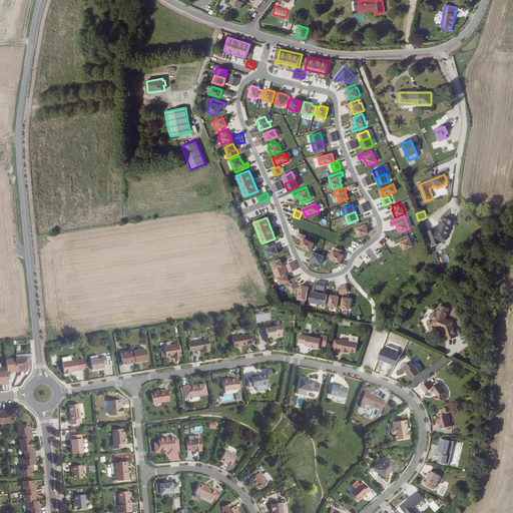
[(370,223),(368,219),(354,224),(359,237),(368,234),(366,229),(367,228),(365,224),(370,223)]
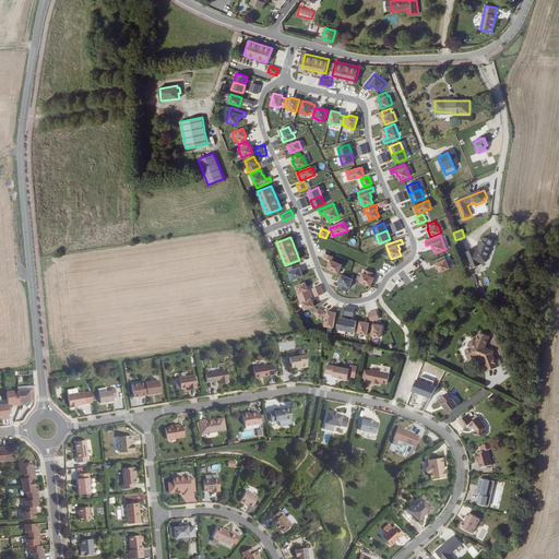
[(484,262),(492,242),(486,239),(483,245),(480,244),(478,248),(479,248),(474,251),(474,249),(467,252),(473,268),(477,265),(477,264),(484,262)]
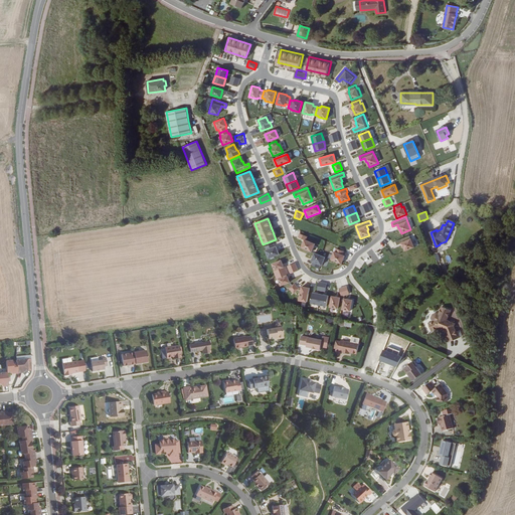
[(301,247),(312,251),(315,243),(306,240),(307,236),(300,233),(298,237),(305,240),(301,247)]
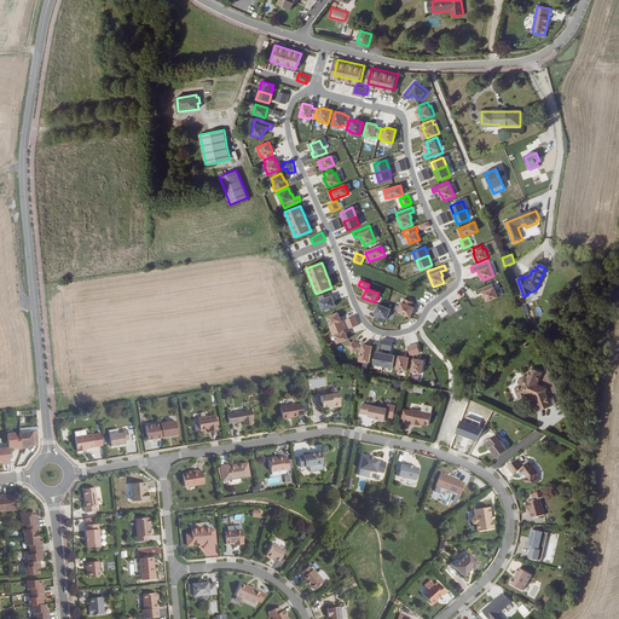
[(498,298),(492,282),(475,289),(478,293),(482,291),(484,296),(485,295),(487,301),(498,298)]
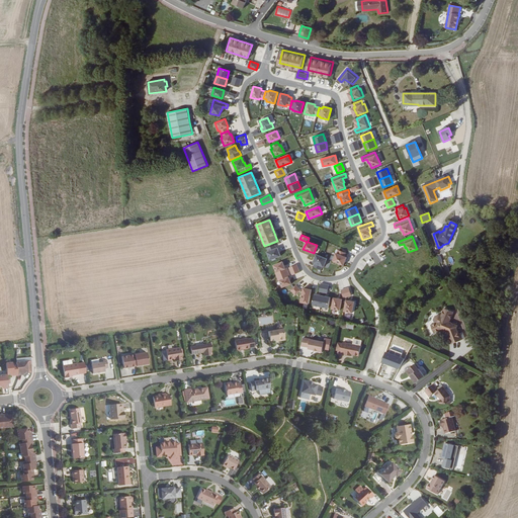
[(274,245),(267,248),(268,251),(267,252),(270,260),(280,256),(277,248),(276,248),(274,245)]
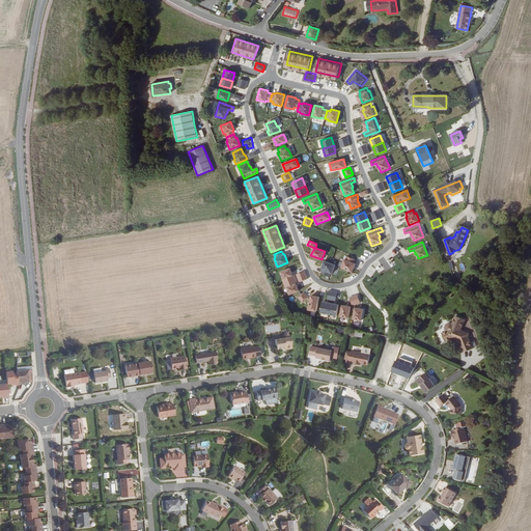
[(353,262),(354,259),(346,256),(345,259),(344,259),(341,268),(352,272),(355,263),(353,262)]
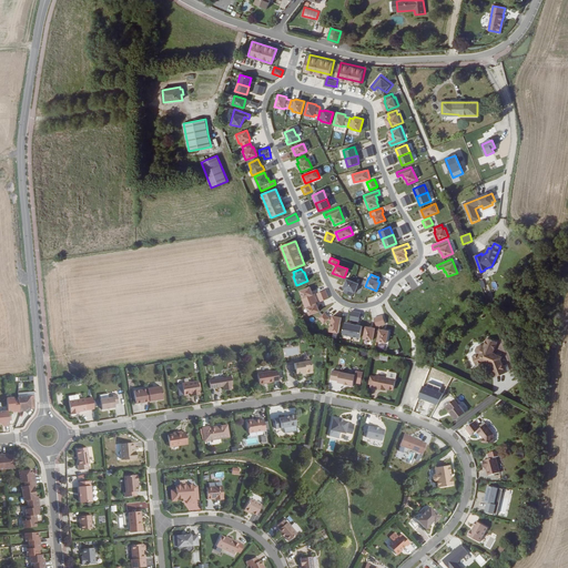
[(358,284),(347,280),(343,287),(345,288),(343,292),(352,295),(353,292),(355,293),(358,284)]
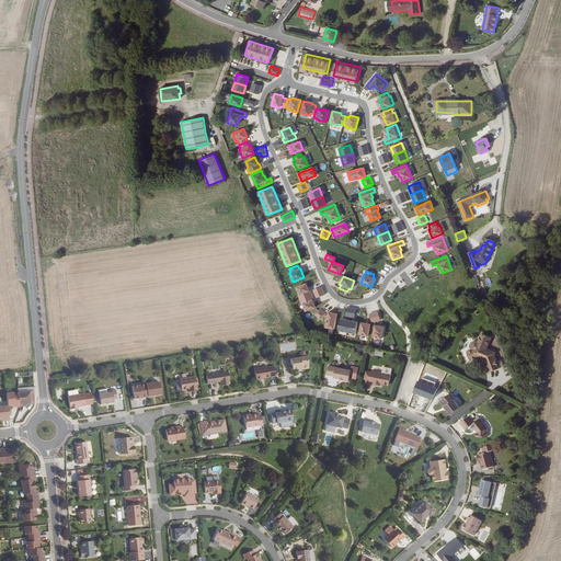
[(299,299),(311,295),(310,290),(308,290),(306,284),(296,287),(299,295),(298,295),(299,299)]
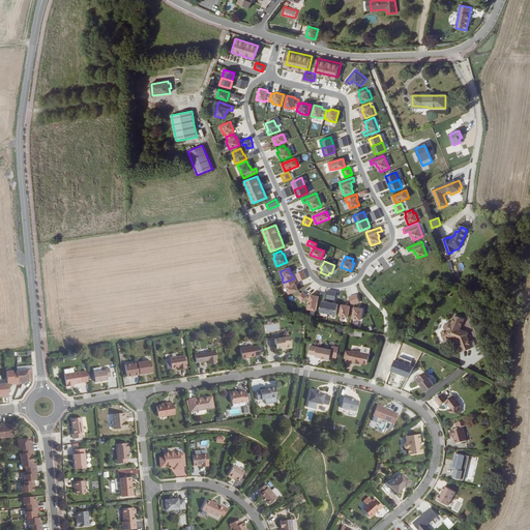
[(296,283),(294,278),(283,283),(285,288),(286,287),(289,294),(297,290),(295,284),(296,283)]
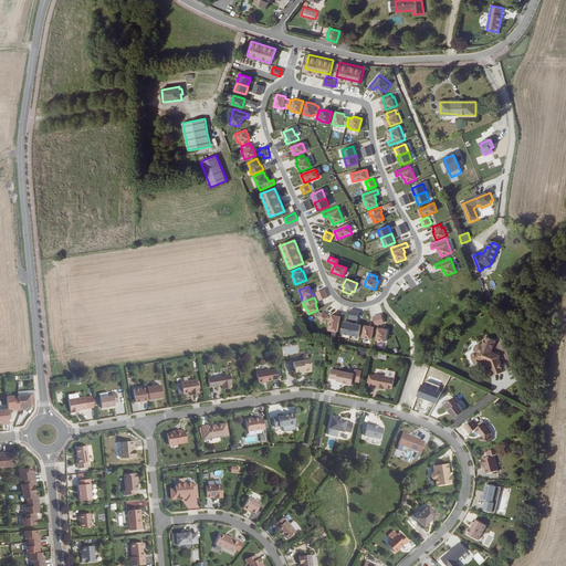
[(316,317),(322,323),(328,317),(323,311),(316,317)]
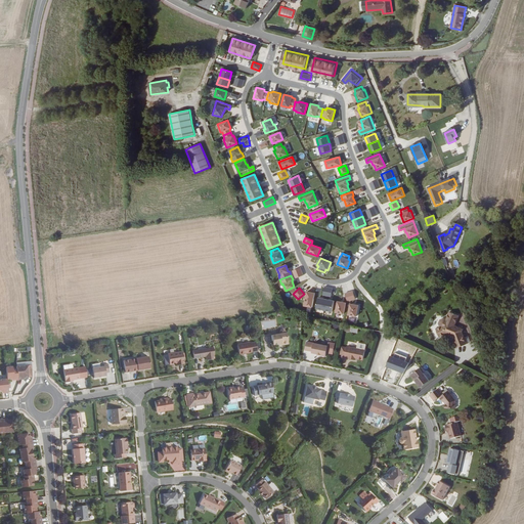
[(312,307),(314,294),(307,292),(304,306),(312,307)]
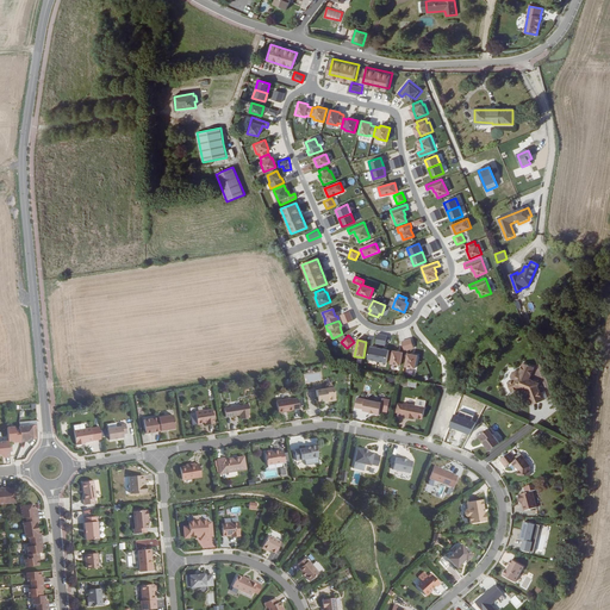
[(377,361),(379,349),(369,347),(367,360),(377,361)]
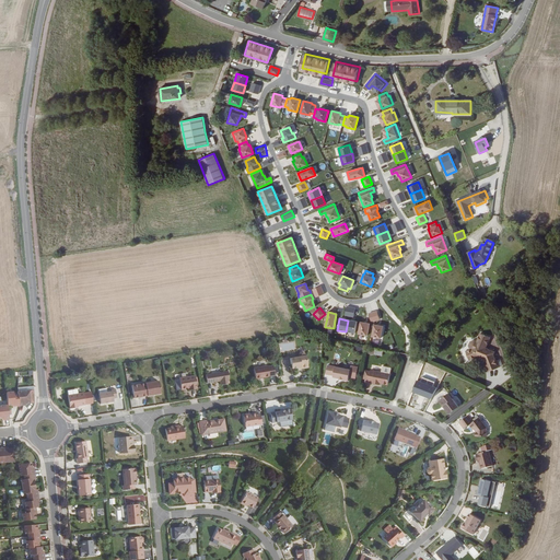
[(348,321),(346,331),(354,334),(357,322),(348,321)]
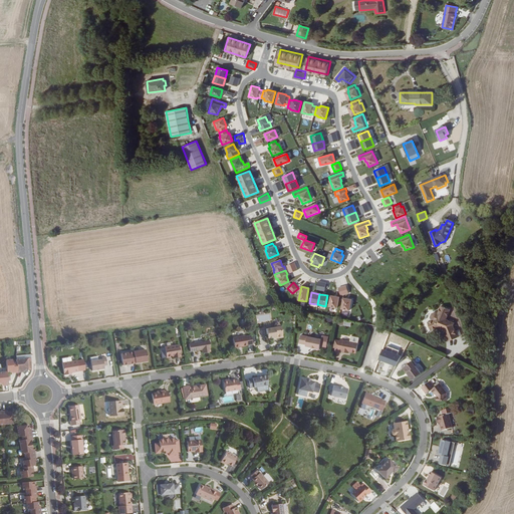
[(339,297),(330,296),(328,306),(336,308),(339,297)]
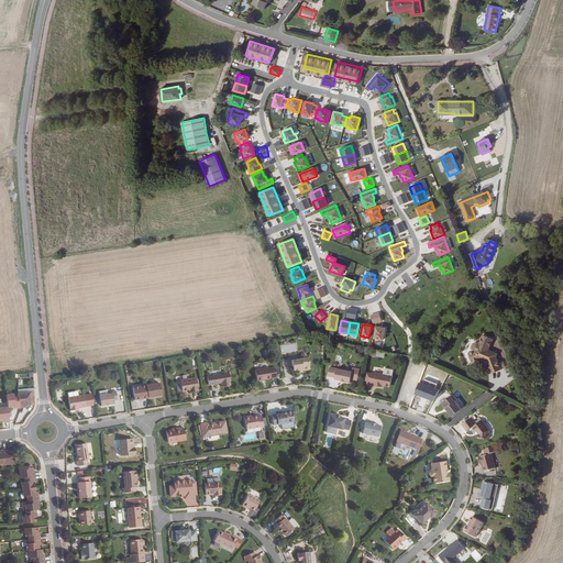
[(385,329),(376,327),(373,339),(383,340),(385,329)]
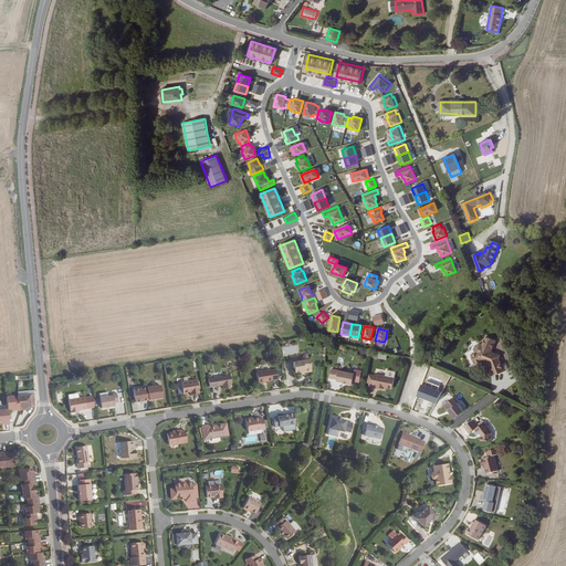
[(499,358),(500,355),(491,352),(495,341),(485,336),(482,345),(479,344),(475,345),(473,349),(475,353),(471,355),(474,364),(483,360),(490,363),(489,365),(493,376),(504,371),(499,358)]
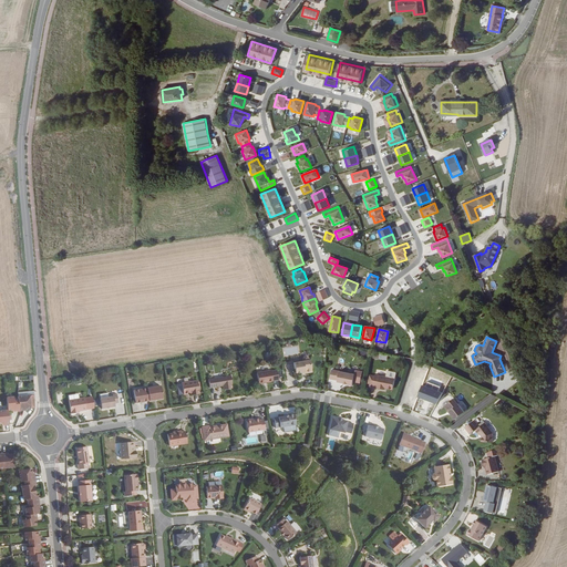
[(294,362),(295,373),(301,372),(305,372),(306,373),(310,372),(311,371),(310,360),(308,360),(308,358),(307,357),(303,357),(302,359),(302,361),(294,362)]
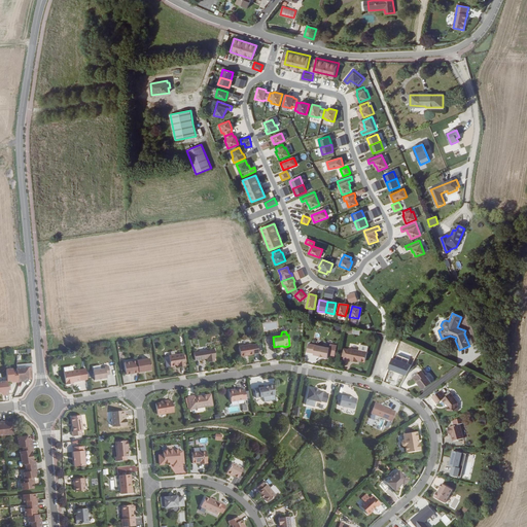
[(238,347),(240,356),(253,354),(258,353),(256,344),(251,345),(251,344),(238,347)]
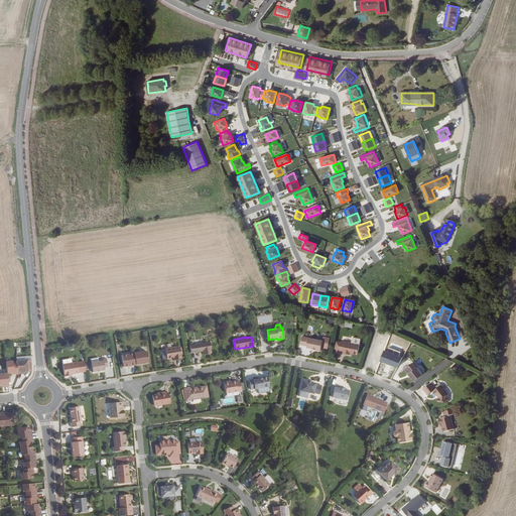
[(302,337),(300,345),(307,346),(307,347),(312,348),(316,349),(315,350),(320,351),(324,341),(302,337)]
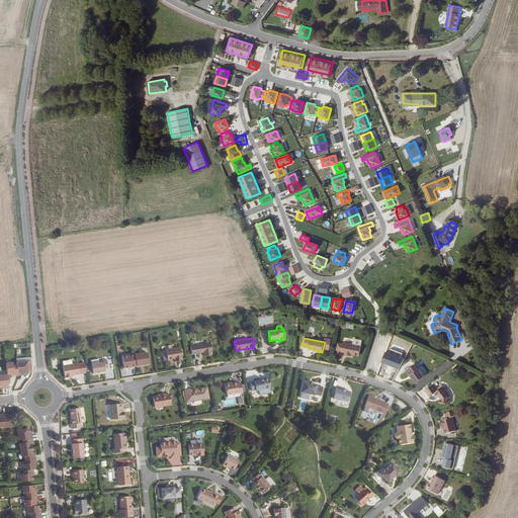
[(345,353),(344,354),(351,356),(352,353),(353,354),(354,355),(357,356),(358,355),(359,355),(361,346),(343,342),(341,352),(345,353)]
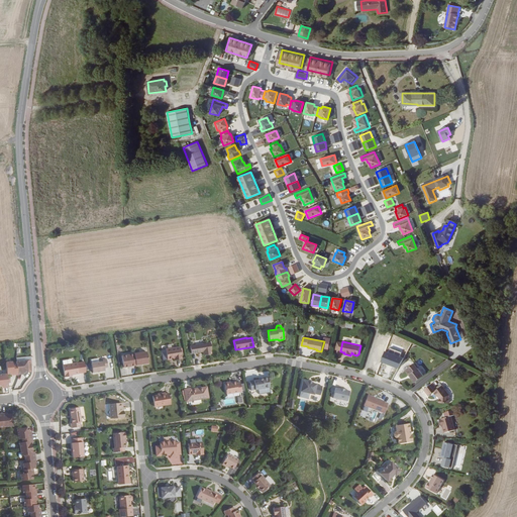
[(190,346),(191,353),(203,351),(204,355),(211,354),(210,350),(211,350),(210,342),(190,346)]
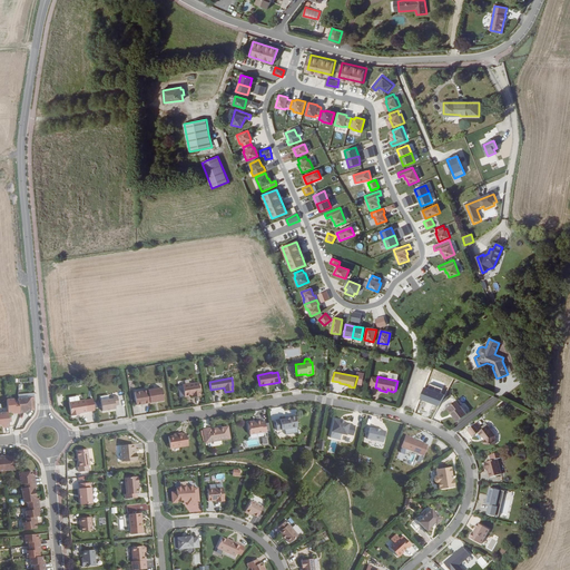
[(192,397),(200,395),(198,382),(182,385),(184,396),(192,395),(192,397)]
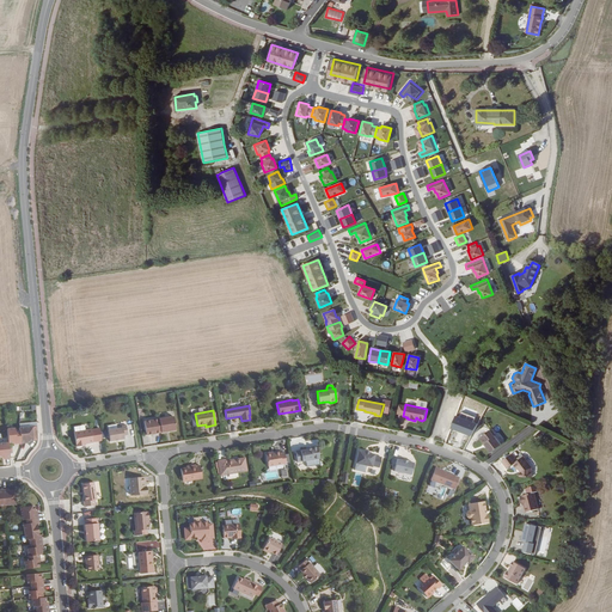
[(144,421),(146,435),(176,430),(173,416),(144,421)]
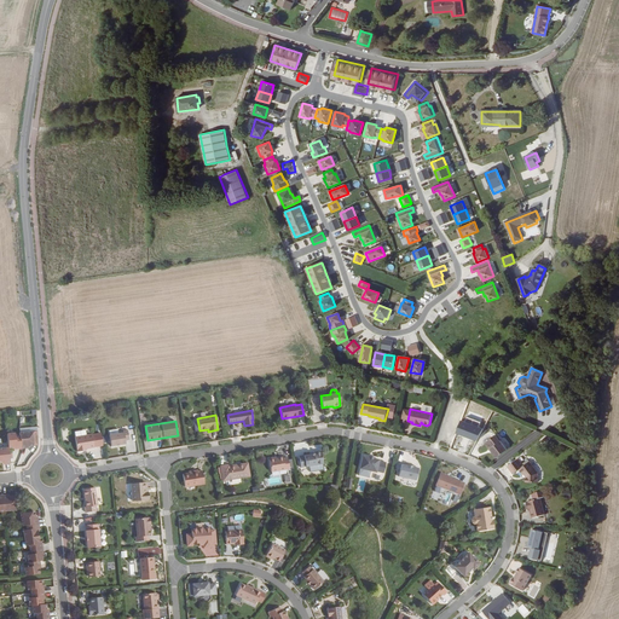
[(481,429),(461,421),(456,434),(476,441),(481,429)]
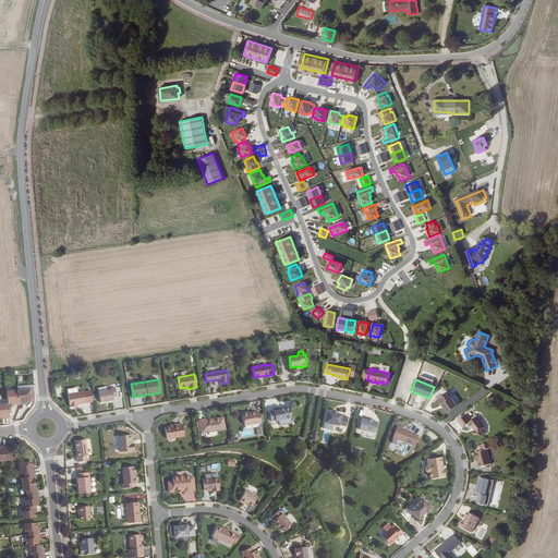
[(98,392),(99,402),(112,400),(112,397),(117,396),(114,388),(110,388),(111,390),(98,392)]
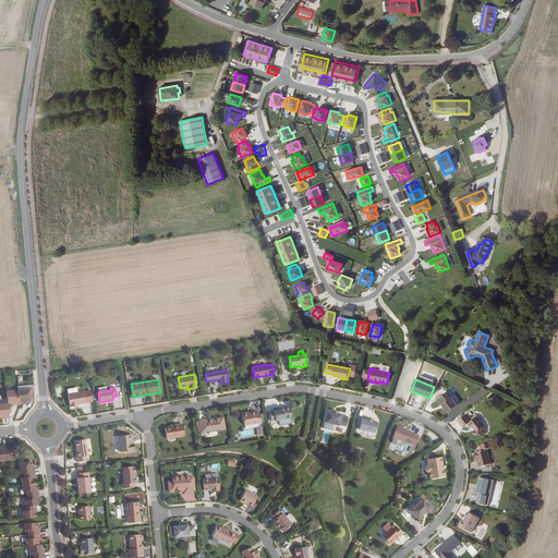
[(25,402),(29,401),(28,389),(17,390),(17,393),(19,404),(23,403),(23,401),(25,400),(25,402)]
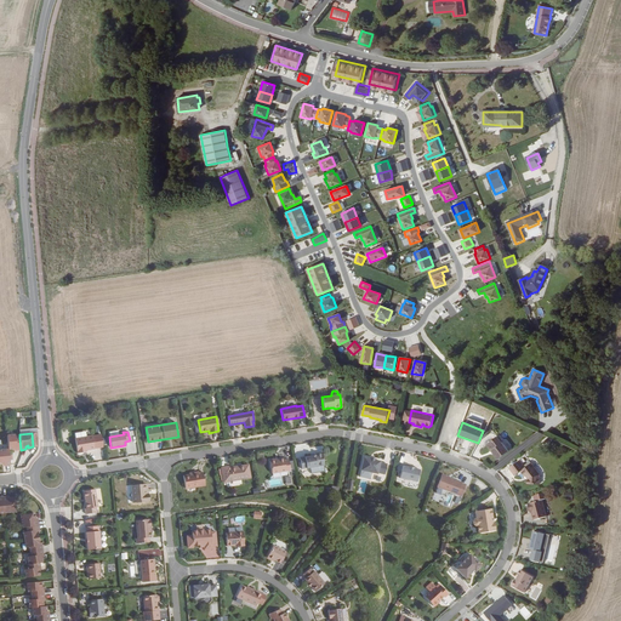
[(7,436),(9,449),(13,449),(13,448),(16,446),(16,450),(21,450),(20,438),(16,438),(15,434),(7,436)]
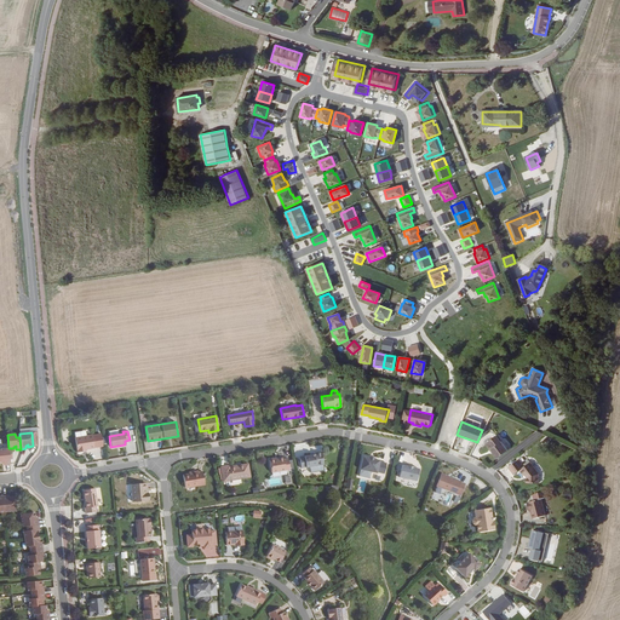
[(74,437),(76,452),(82,451),(86,449),(93,448),(91,435),(74,437)]
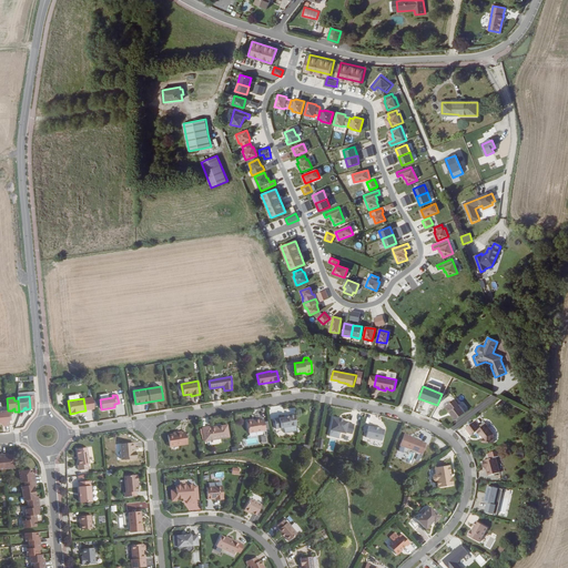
[(465,413),(455,398),(445,406),(455,421),(465,413)]
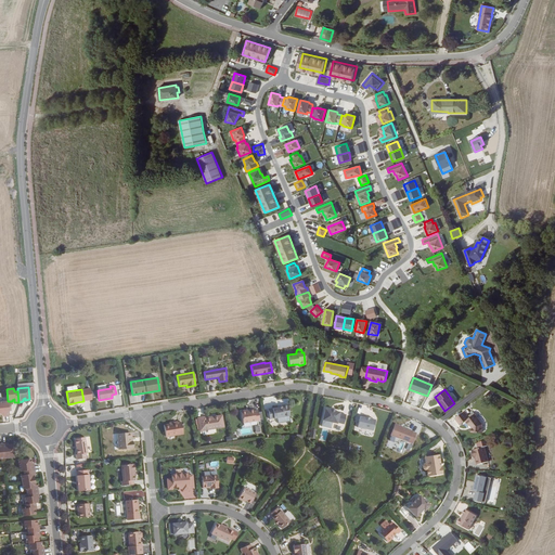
[(268,409),(269,420),(289,416),(287,404),(281,405),(281,407),(276,408),(268,409)]
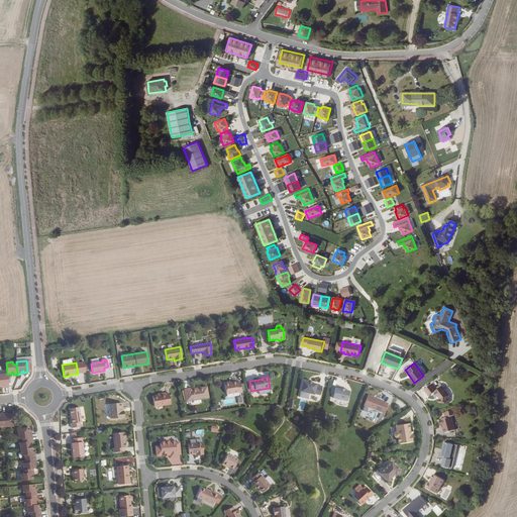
[(302,381),(300,391),(314,395),(314,394),(320,395),(322,386),(316,385),(316,384),(311,383),(312,382),(307,381),(307,382),(302,381)]
